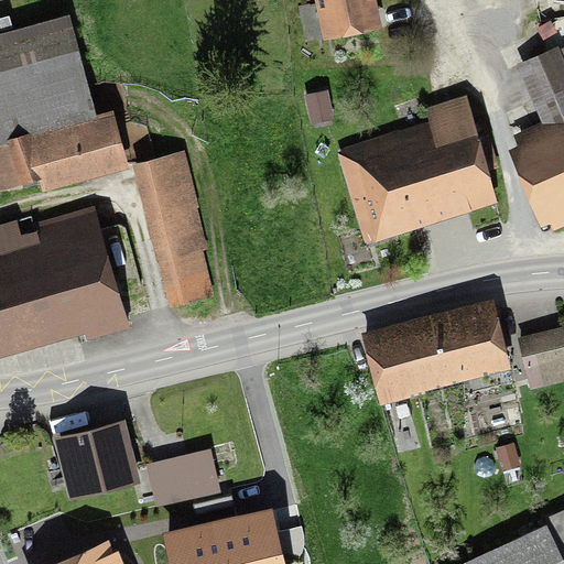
[(376,20),(371,0),(322,0),(328,30),(376,20)]
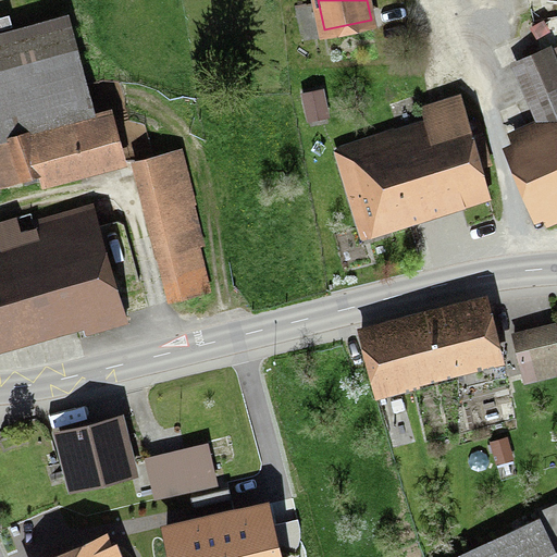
[(0,169),(4,184),(23,180),(20,168),(39,162),(45,182),(120,161),(107,113),(97,115),(69,10),(0,28),(0,169)]
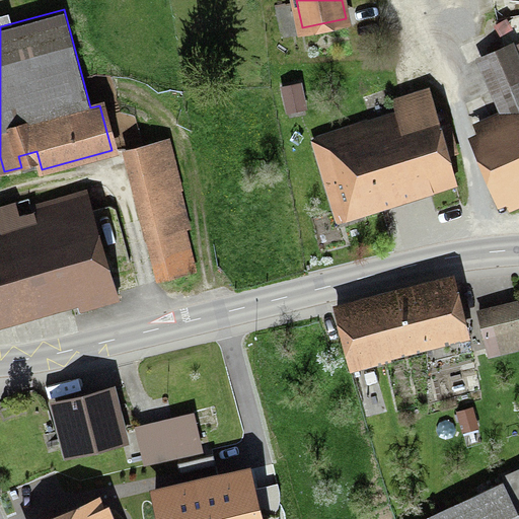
[(495,24),(502,34),(514,26),(507,16),(495,24)]
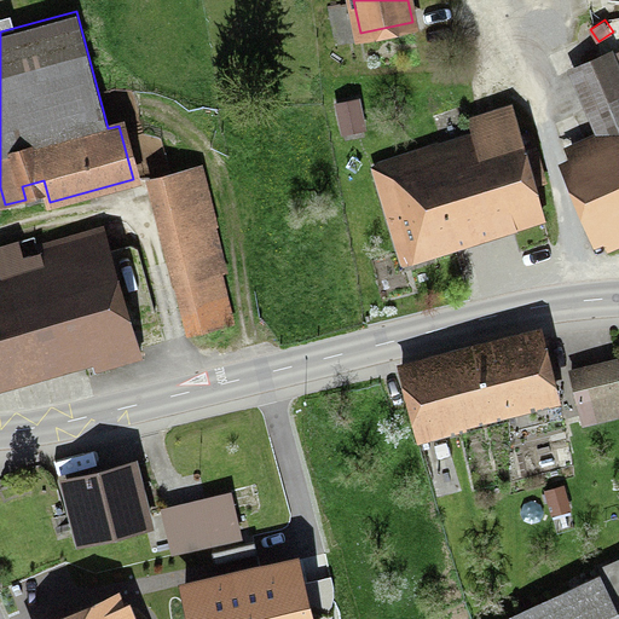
[(618,224),(618,63),(613,48),(567,68),(595,132),(565,145),(601,232),(618,224)]
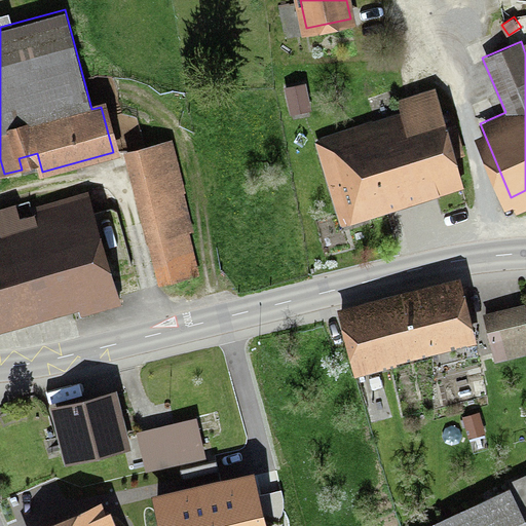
[(285,86),(290,114),(312,110),(307,82),(285,86)]
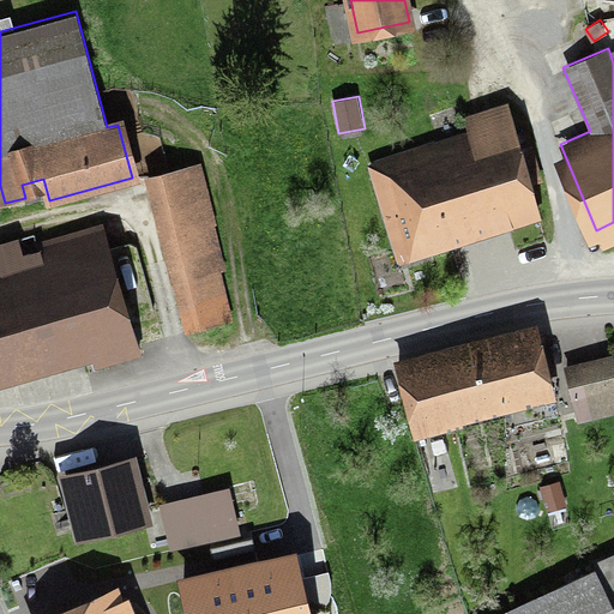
[(509,104),(464,118),(468,131),(375,160),(402,246),(539,204),(533,184),(545,180),(529,128),(517,132),(509,104)]
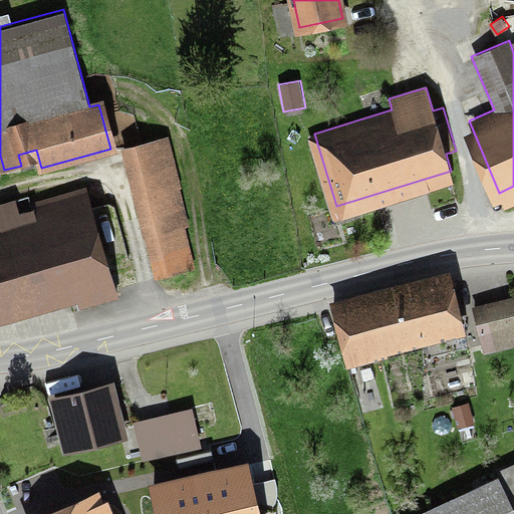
[(154,234),(163,271),(193,263),(184,225),(178,227),(170,193),(181,190),(169,140),(126,150),(149,235),(154,234)]
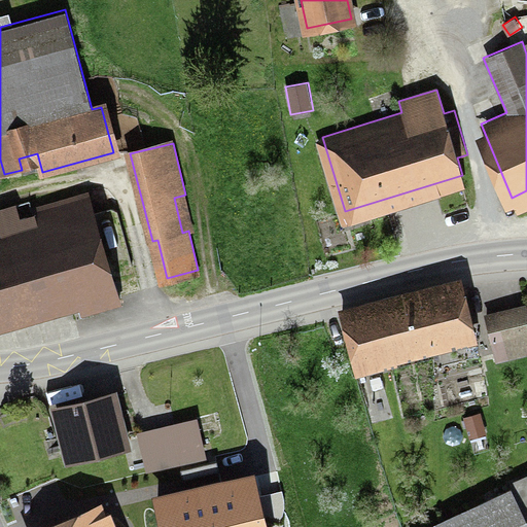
[(81,315),(121,304),(89,189),(32,206),(37,223),(23,227),(16,206),(0,210),(0,232),(3,244),(0,244),(0,318),(76,296),(81,315)]
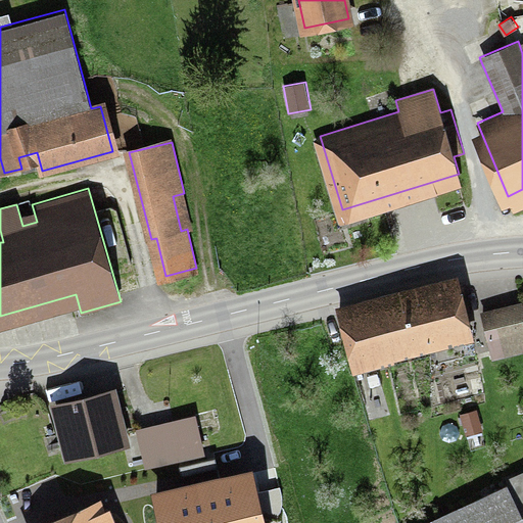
[(469,318),(460,284),(402,299),(337,317),(350,364),(473,332),(469,318)]
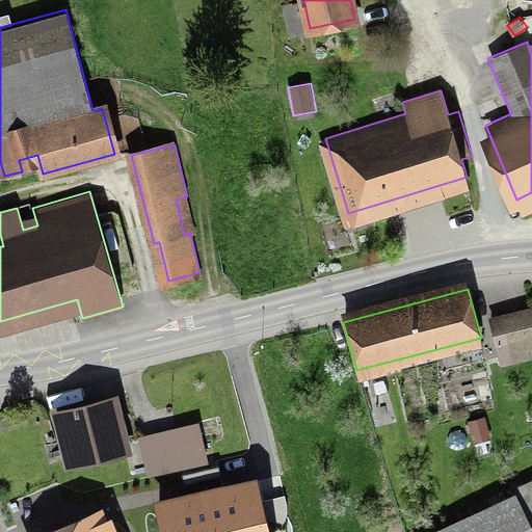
[(531,357),(531,310),(531,306),(488,316),(501,366),(531,357)]
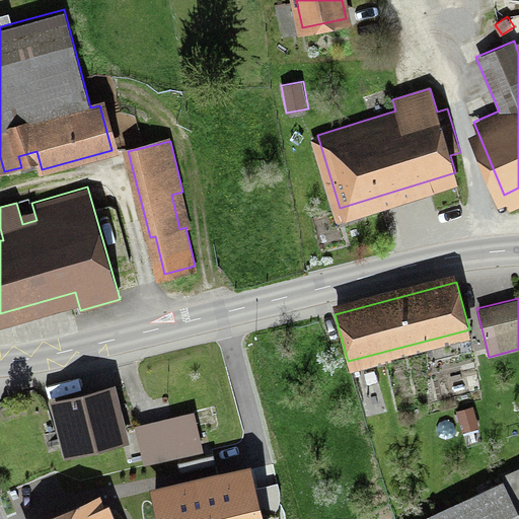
[(67,451),(123,437),(110,387),(55,400),(67,451)]
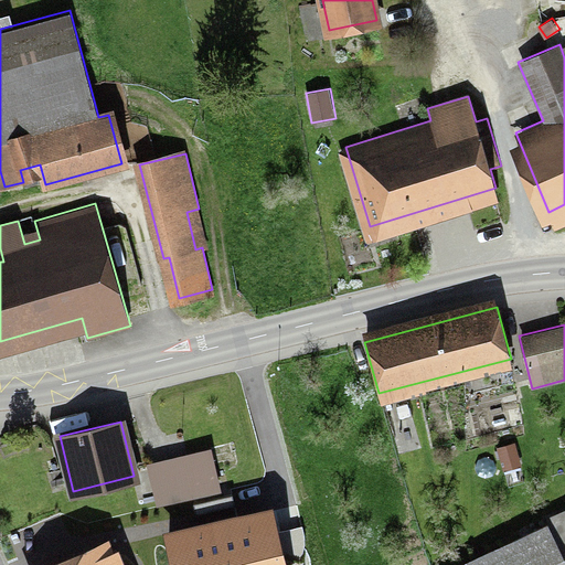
[(504,469),(521,465),(515,441),(499,445),(504,469)]
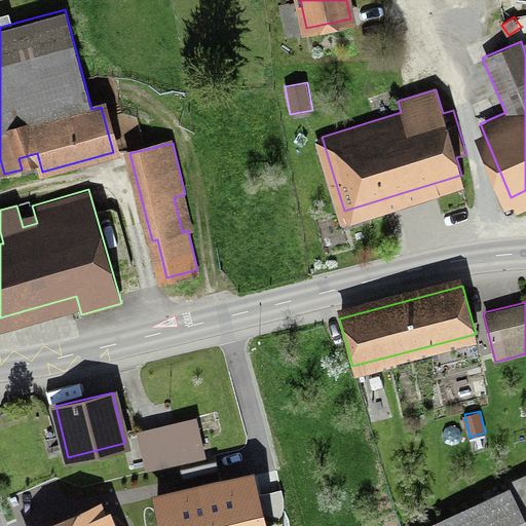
[(196,416),(137,431),(147,471),(207,456),(196,416)]
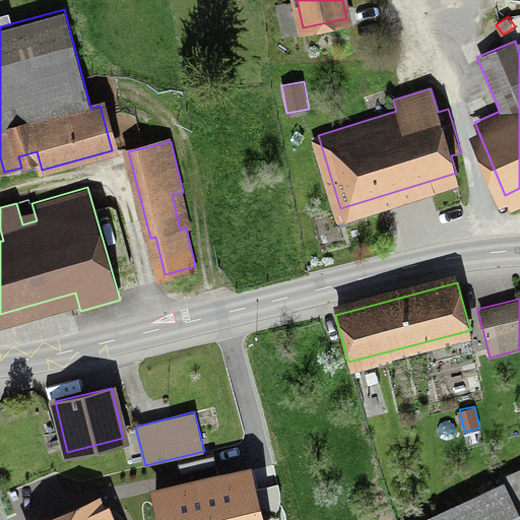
[(265,519),(252,464),(150,488),(157,519),(265,519)]
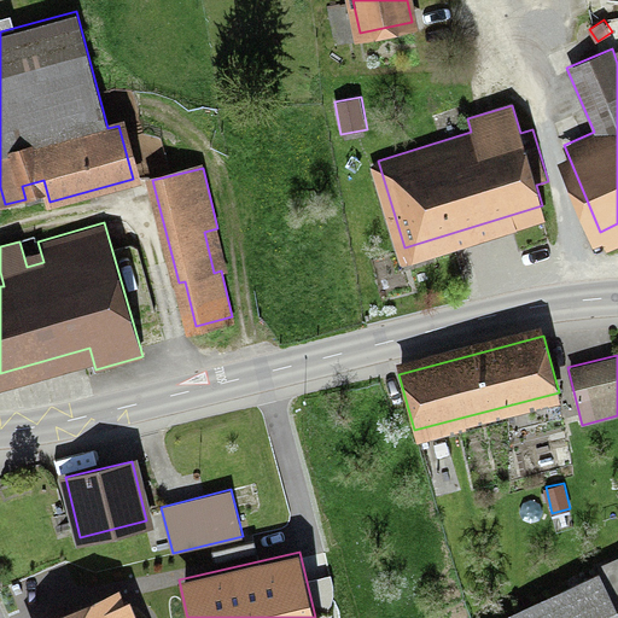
[(600,572),(617,610),(617,555),(602,564),(606,570),(600,572)]
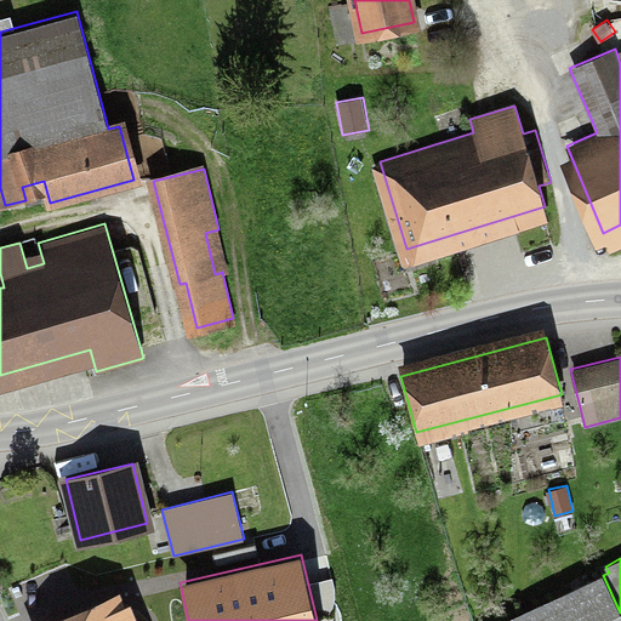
[(500,620),(613,620),(620,617),(620,613),(603,575),(602,573),(500,620)]
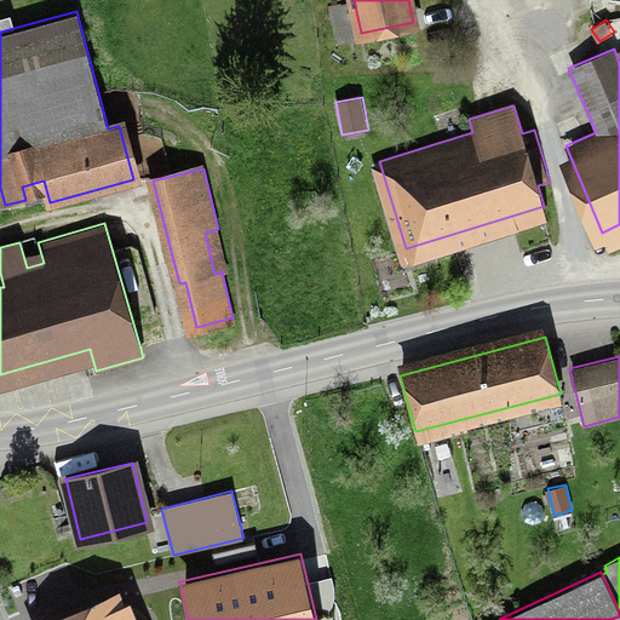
[(36,619),(128,619),(126,613),(130,610),(120,587),(36,619)]
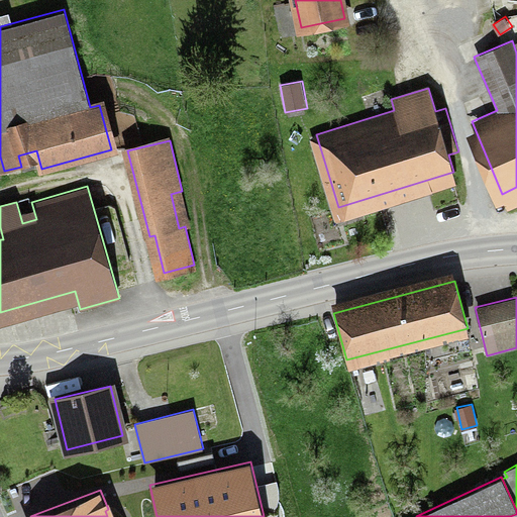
All buildings are outlined.
